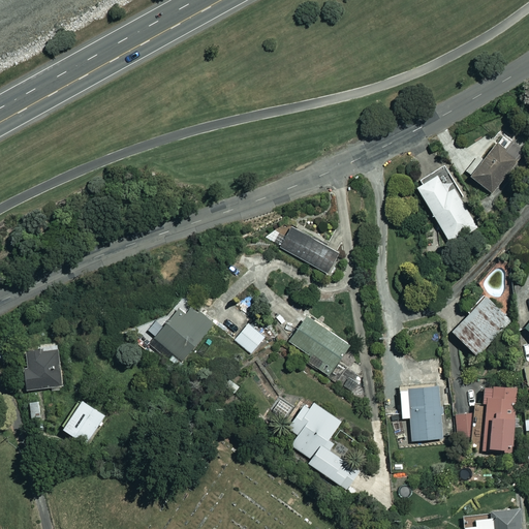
[(525,151),(511,139),(504,149),(496,143),(469,176),(491,193),(525,151)]
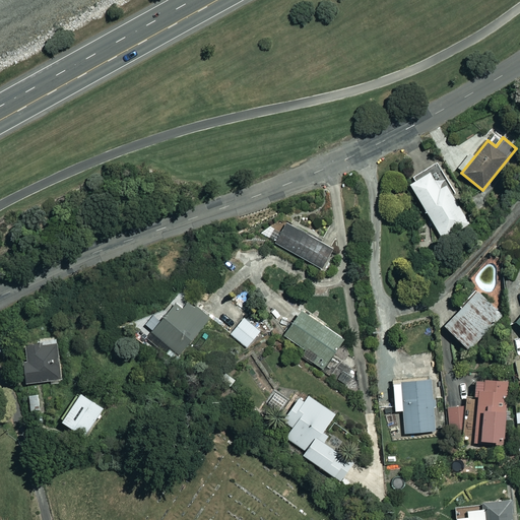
[(410,177),(413,181),(407,184),(442,240),(469,223),(455,201),(460,198),(437,160),(410,177)]
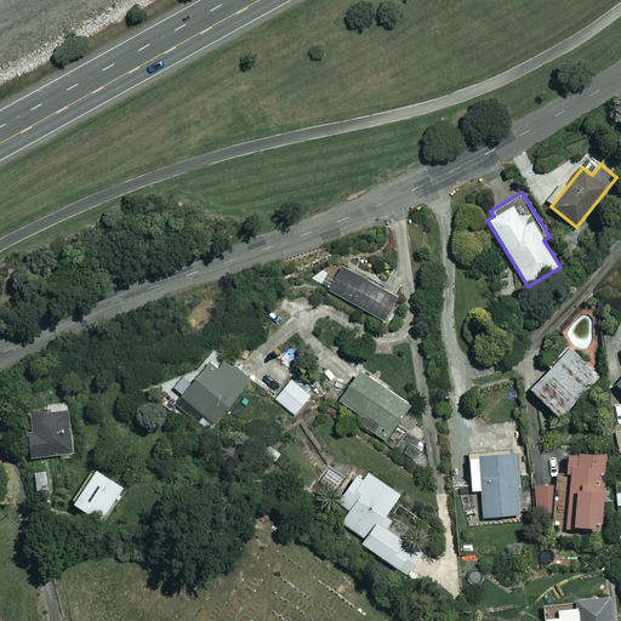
[(318,268),(312,280),(382,319),(394,296),(341,267),(335,278),(318,268)]
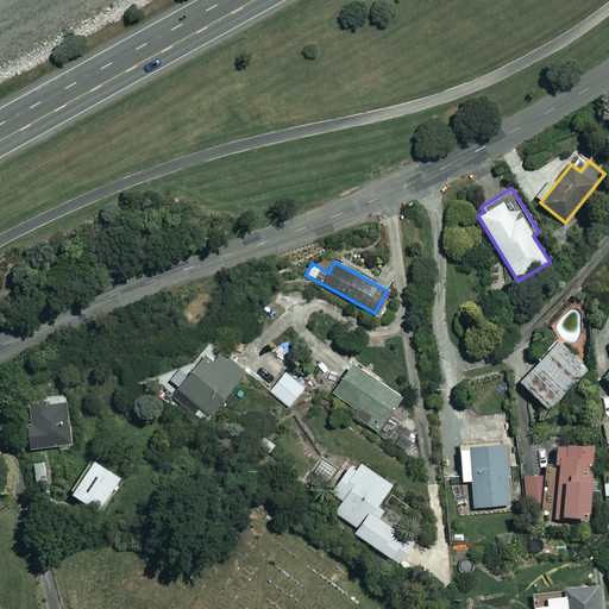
[(558,340),(518,380),(547,409),(586,371),(558,340)]
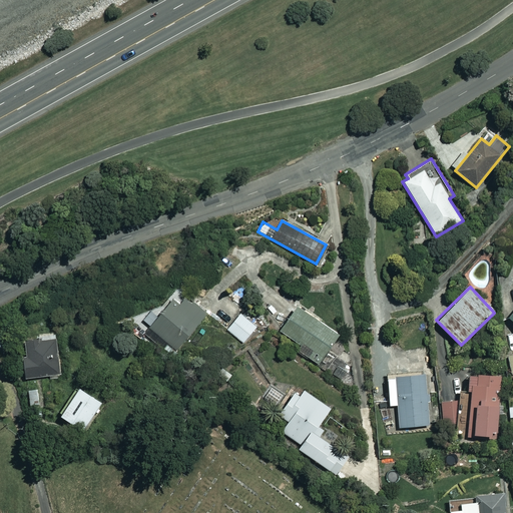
[(204,314),(176,290),(162,306),(165,307),(142,334),(160,349),(166,342),(175,349),(204,314)]
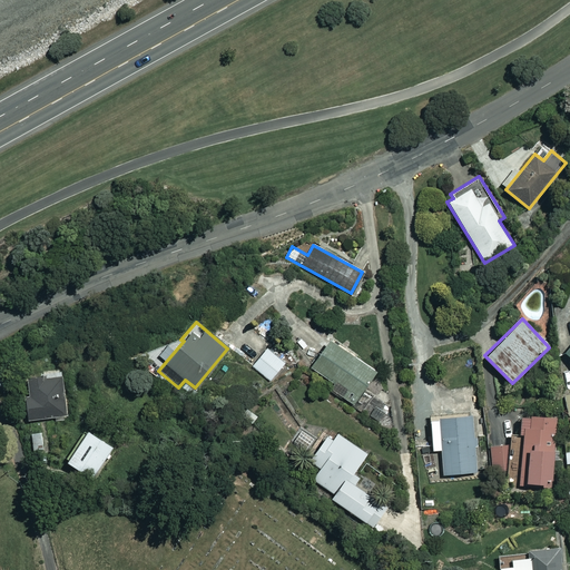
[(334,382),(330,389),(376,418),(385,403),(363,389),(374,370),(326,341),(310,367),(334,382)]
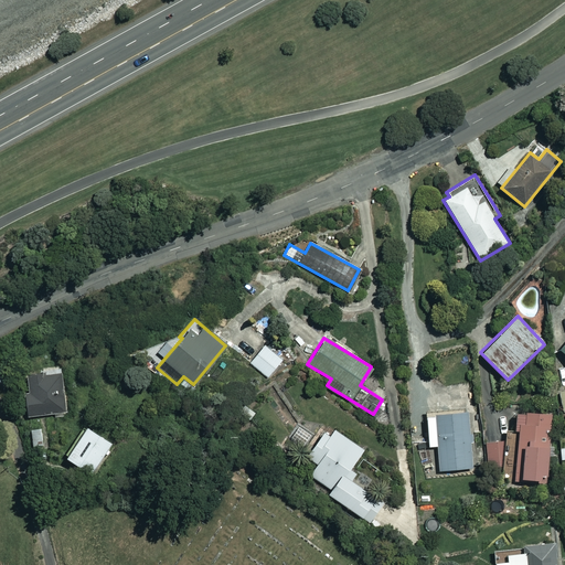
[(281,360),(264,344),(249,362),(267,376),(281,360)]
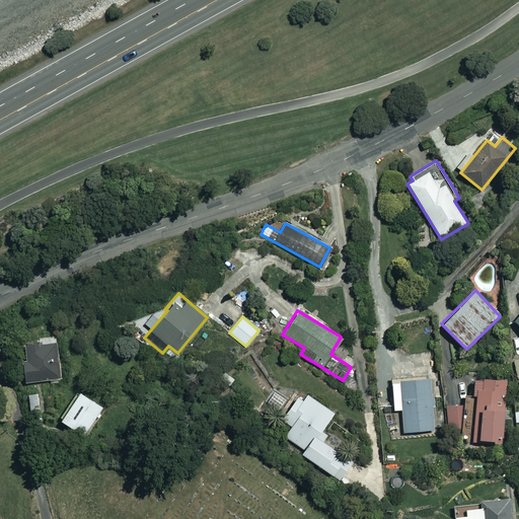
[(4,334),(0,335),(0,352),(11,348),(4,334)]
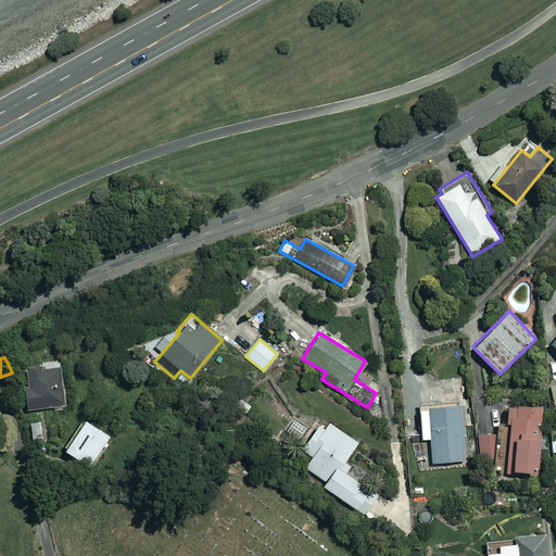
[(62,365),(22,369),(27,412),(66,407),(62,365)]
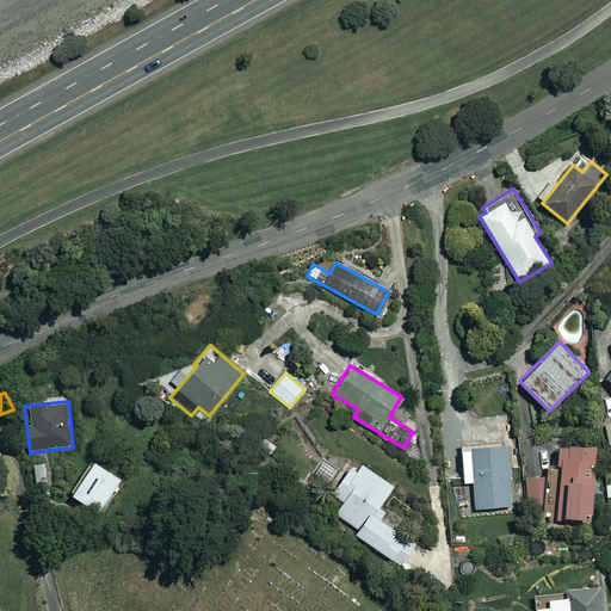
[(512,507),(511,503),(523,503),(520,466),(508,467),(507,444),(461,446),(463,492),(454,492),(455,511),(512,507)]
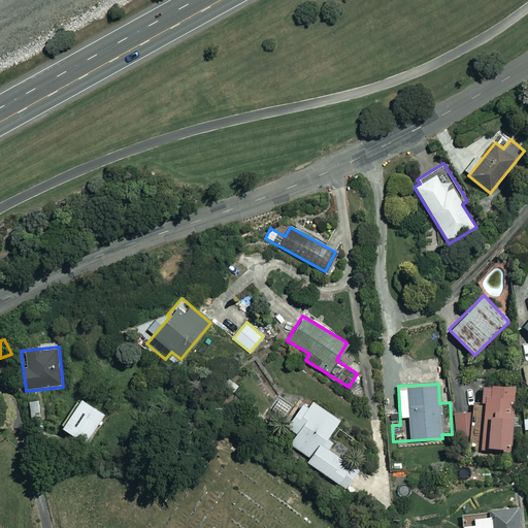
[(513,385),(479,386),(480,410),(454,410),(455,437),(480,437),(480,447),(513,447),(513,385)]
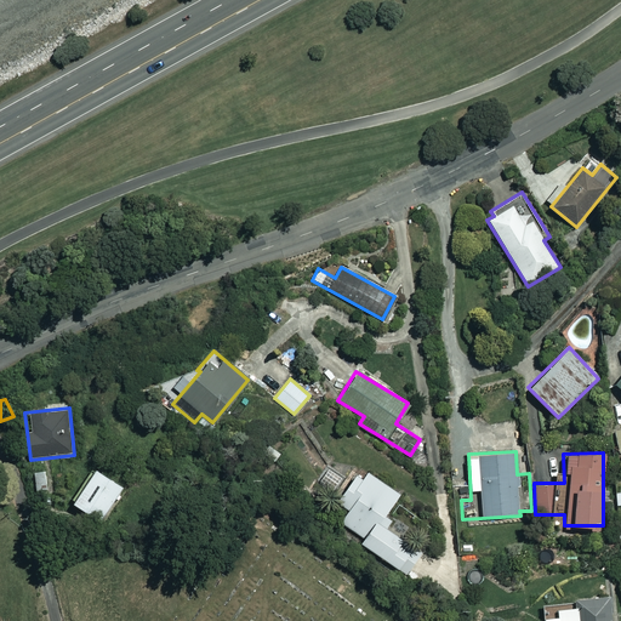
[(123,489),(95,468),(70,501),(97,522),(123,489)]
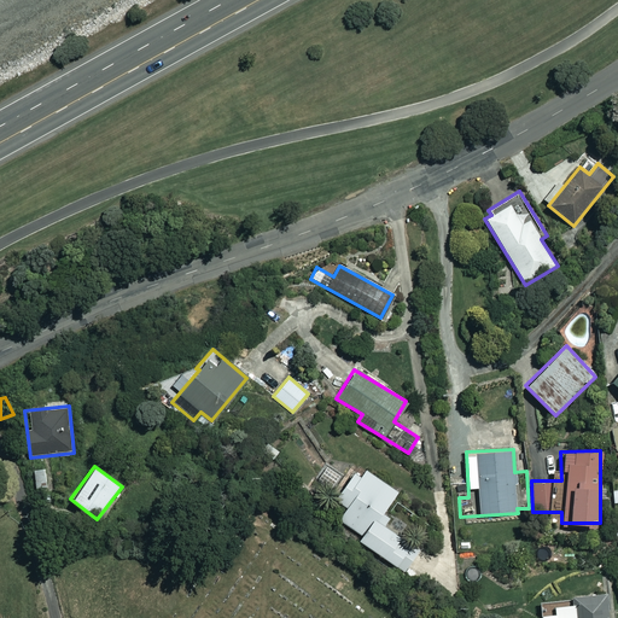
[(396,491),(363,468),(359,477),(353,473),(334,499),(347,507),(339,519),(361,535),(357,540),(403,571),(419,548),(385,524),(389,517),(382,512),(396,491)]
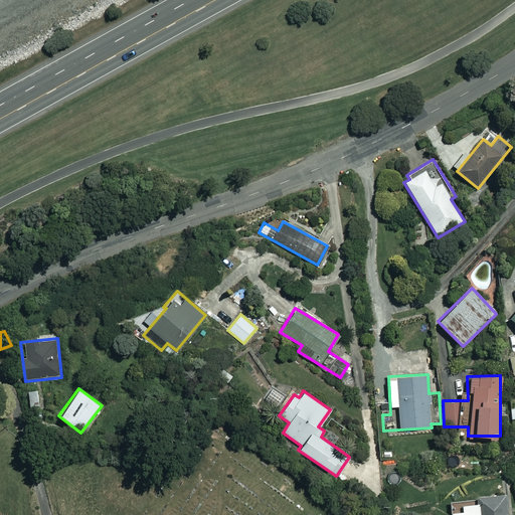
[(505,514),(504,495),(478,498),(478,503),(460,505),(461,514),(505,514)]
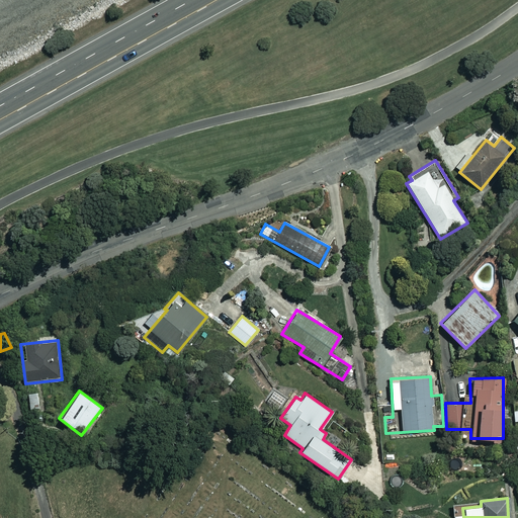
All buildings are outlined.
